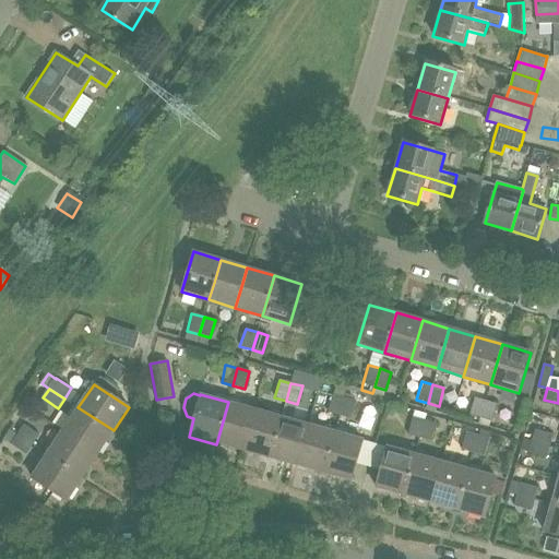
[(333,394),(328,413),(339,416),(344,397),(333,394)]
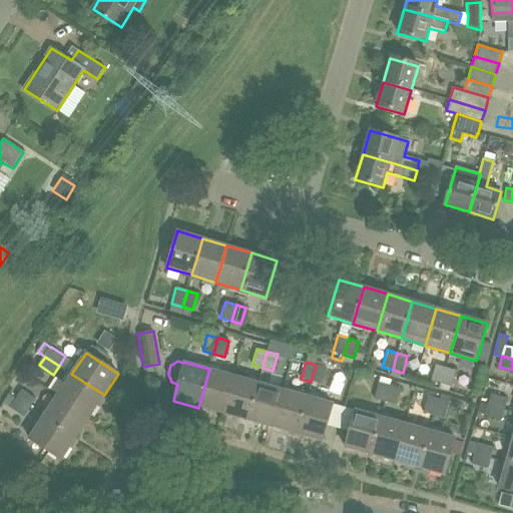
[(316,365),(311,382),(320,384),(322,385),(327,368),(316,365)]
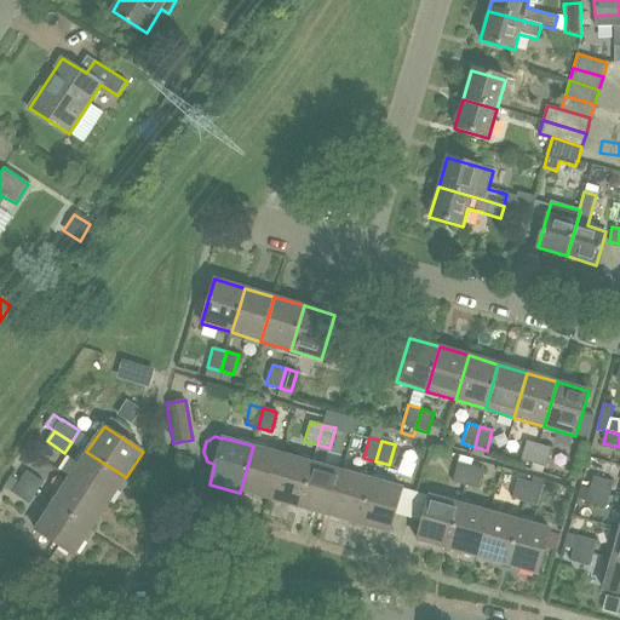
[(526,441),(521,460),(533,464),(539,445),(526,441)]
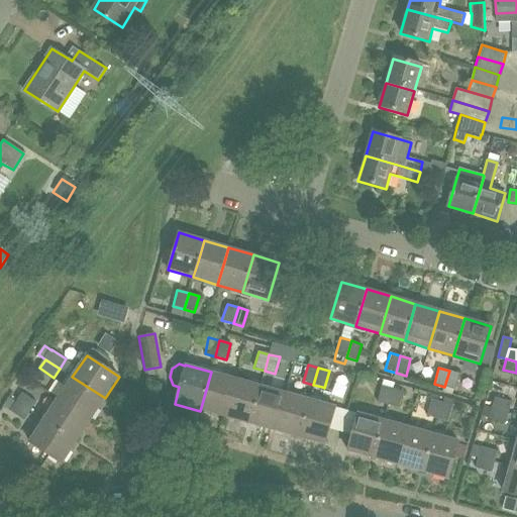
[(449,371),(444,387),(455,390),(459,374),(449,371)]
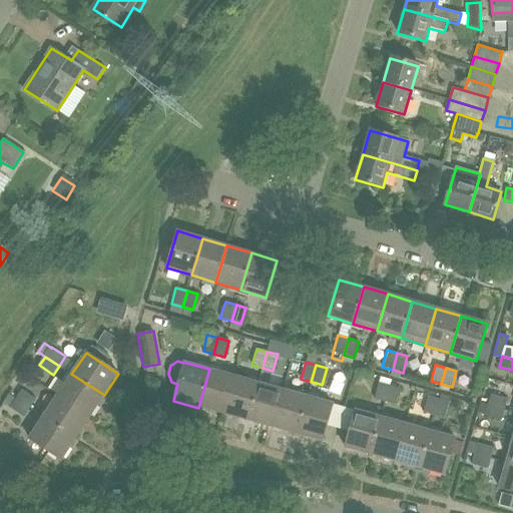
[(209,369),(198,408),(222,414),(233,376),(209,369)]
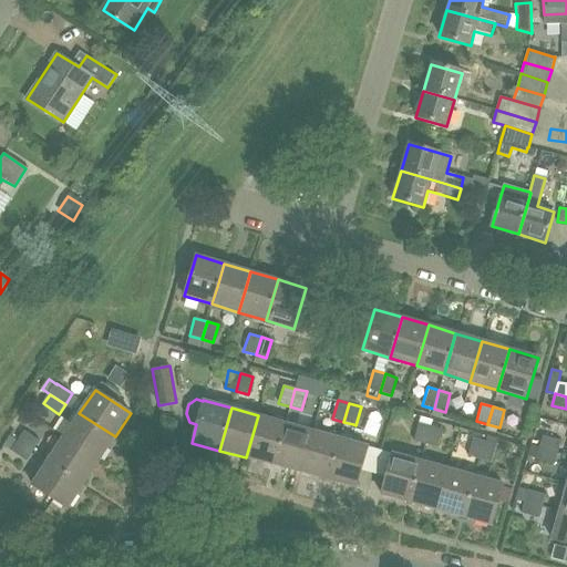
[(79,413),(64,437),(100,460),(115,436),(79,413)]
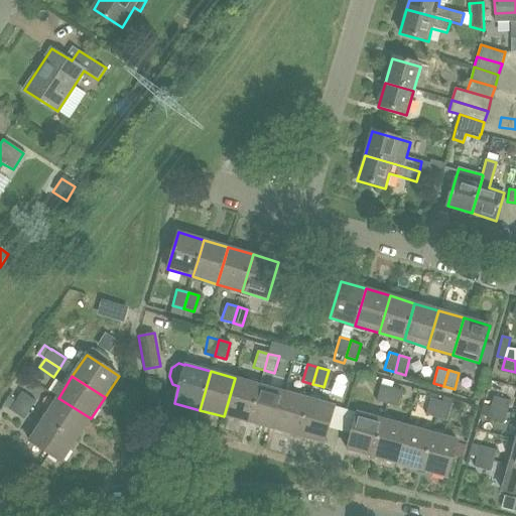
[(235,378),(224,416),(250,423),(260,385),(235,378)]
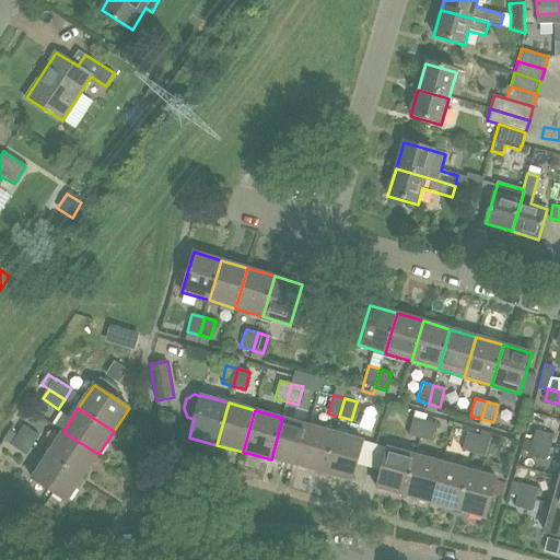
[(282,418),(271,459),(298,467),(308,424),(282,418)]
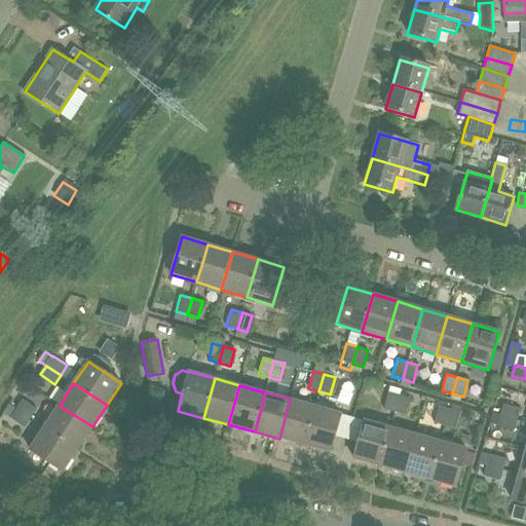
[(388,392),(383,409),(395,412),(399,396),(388,392)]
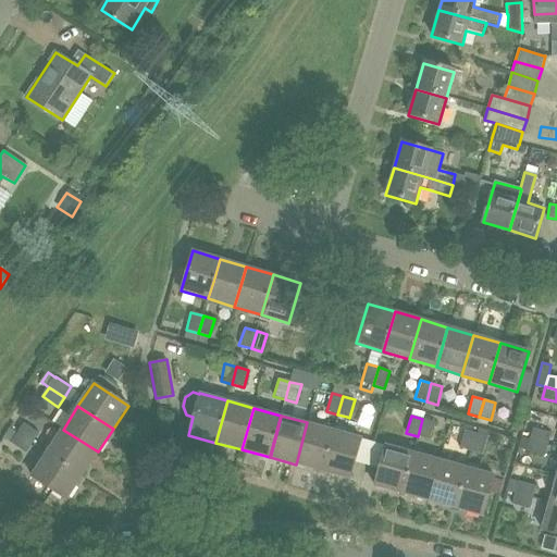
[(422,419),(418,436),(429,440),(434,422),(422,419)]
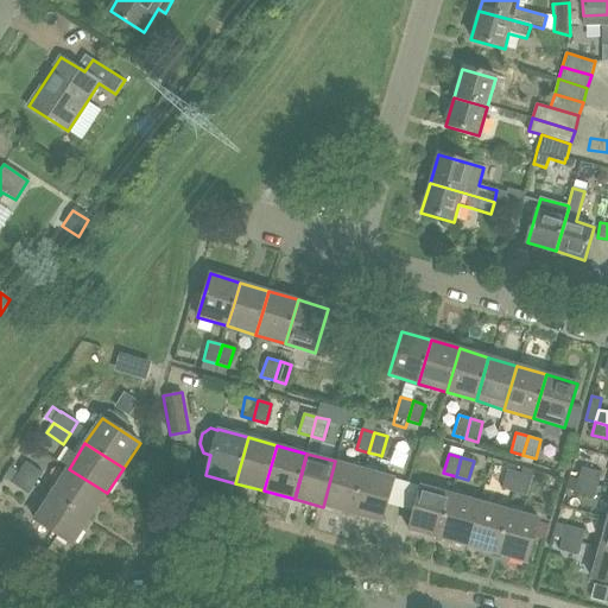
[(335,461),(323,507),(352,514),(365,469),(335,461)]
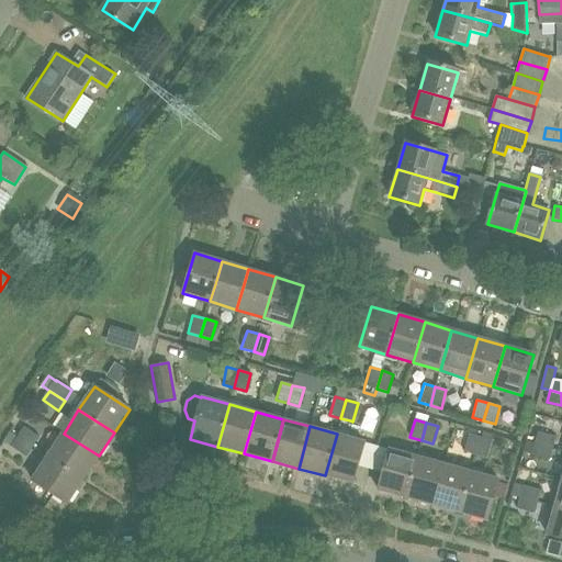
[(25,427),(19,438),(34,448),(41,437),(25,427)]
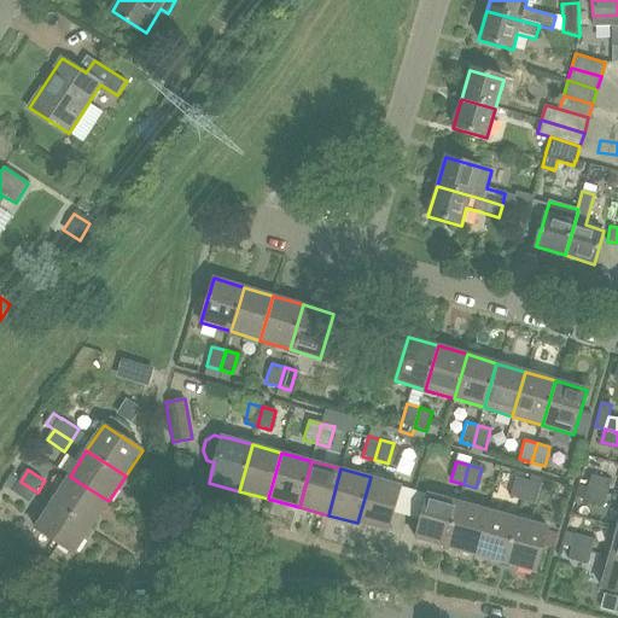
[(589,485),(588,488),(607,493),(611,481),(592,474),(592,476),(589,485)]
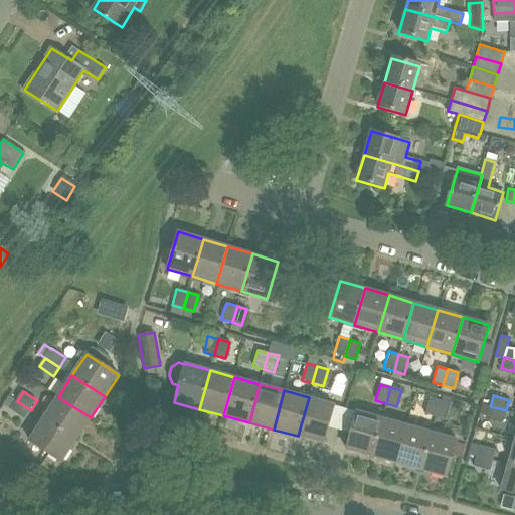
[(58,397),(44,418),(76,440),(91,417),(58,397)]
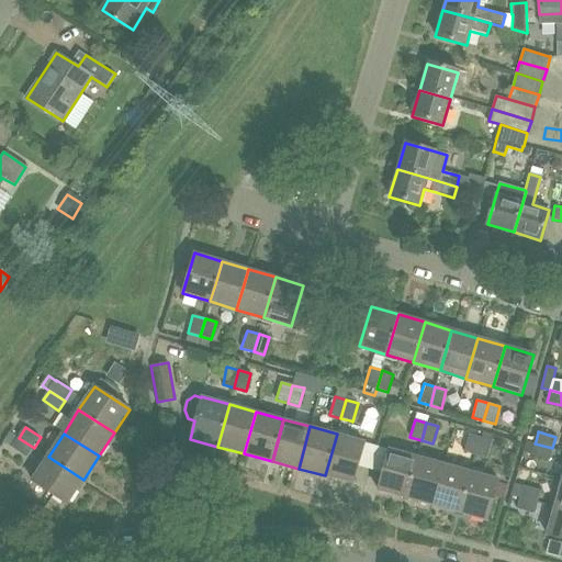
[(337,434),(325,475),(352,483),(364,441),(346,436),(337,434)]
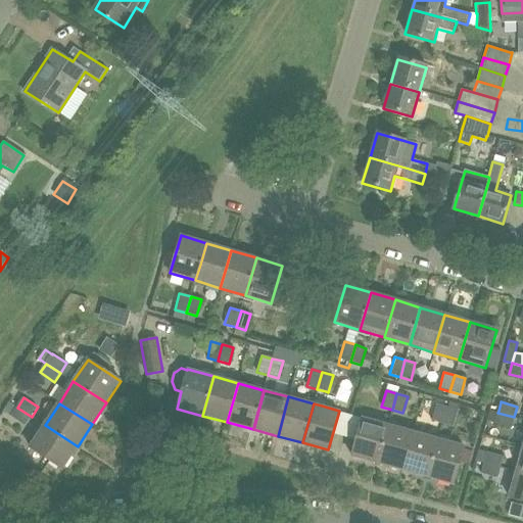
[(436,403),(431,421),(442,424),(447,408),(436,403)]
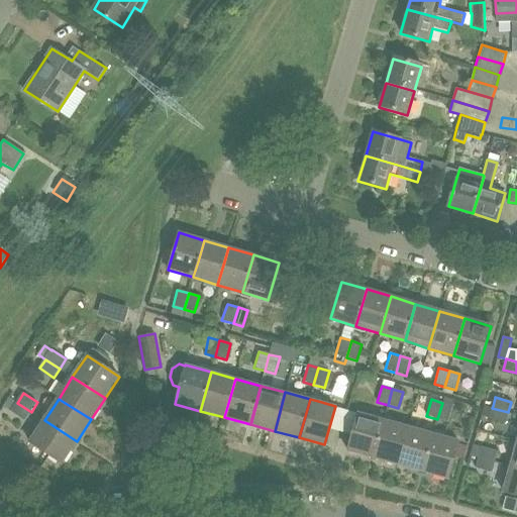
[(17,403),(11,411),(25,421),(31,412),(17,403)]
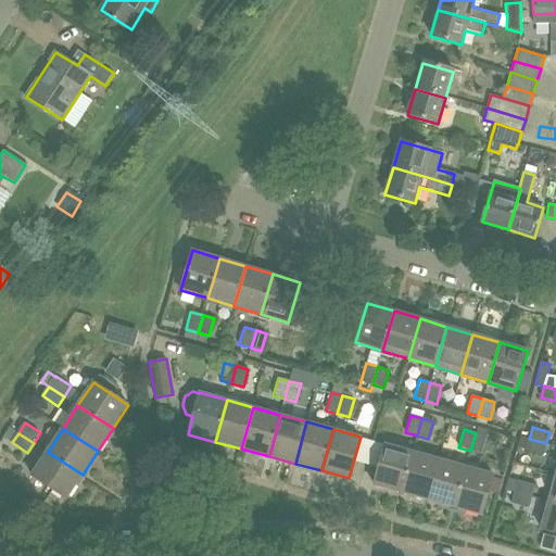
[(476,433),(470,451),(481,454),(485,436),(476,433)]
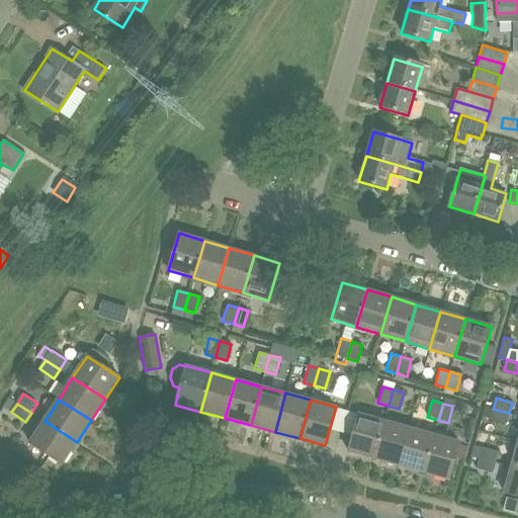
[(493,409),(491,419),(506,424),(509,413),(493,409)]
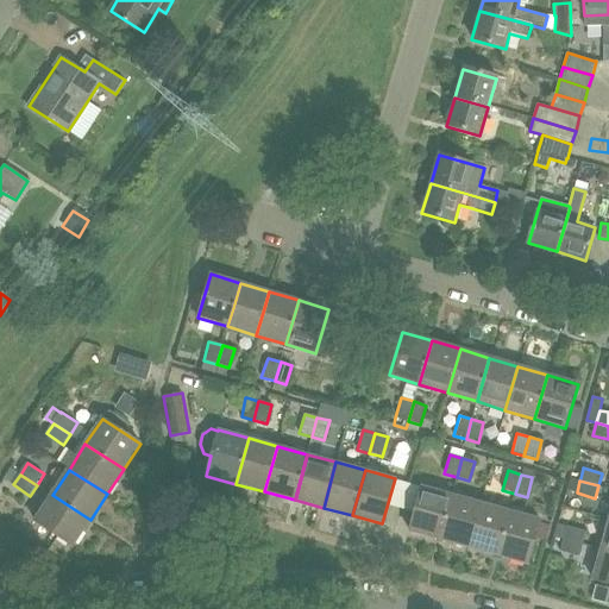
[(422,485),(409,531),(440,539),(452,494),(422,485)]
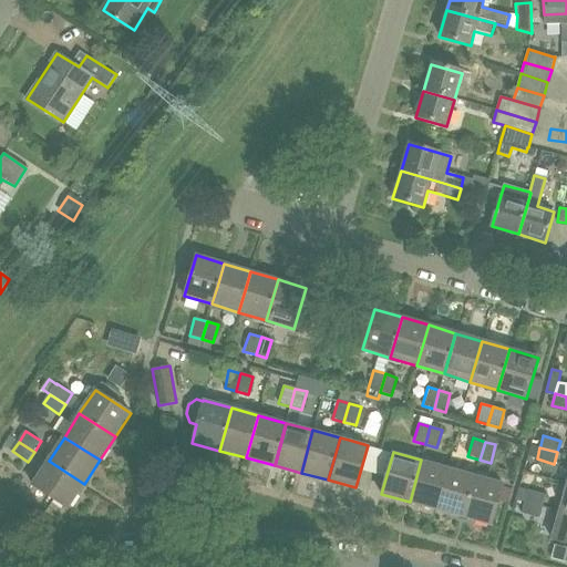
[(421,460),(410,502),(436,509),(447,468),(421,460)]
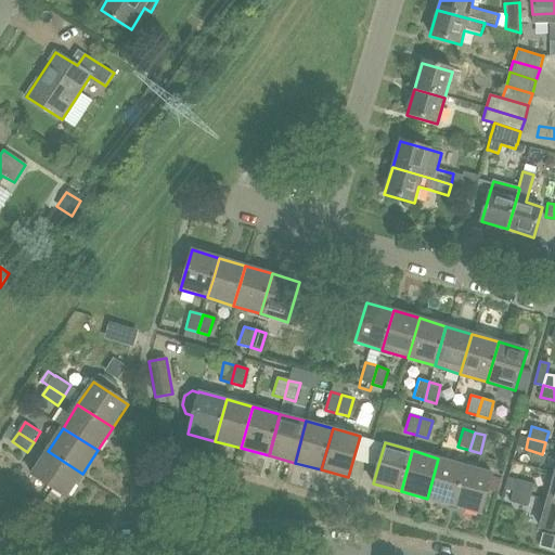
[(68,497),(82,474),(48,451),(33,474),(68,497)]
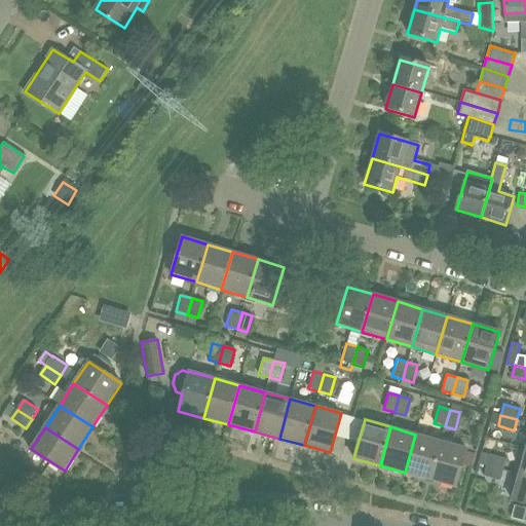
[(415,435),(405,473),(430,481),(442,442),(415,435)]
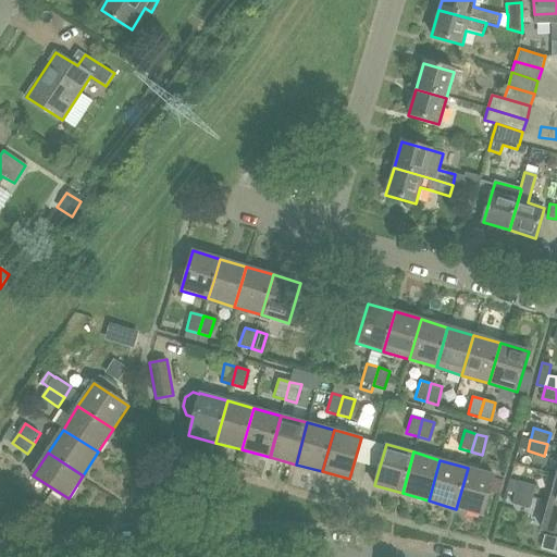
[(468,468),(456,509),(482,517),(494,475),(468,468)]
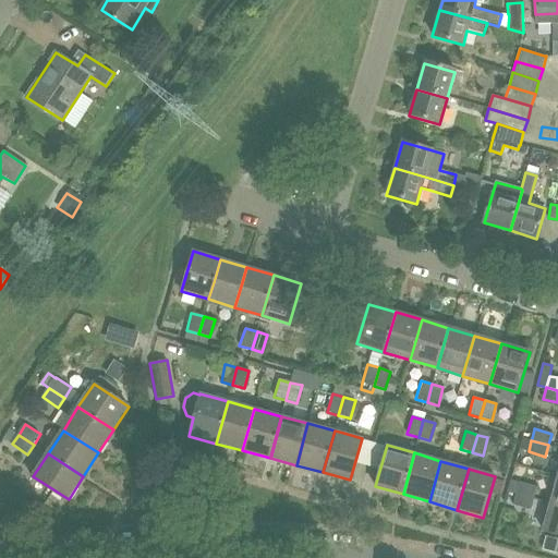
[(519,482),(516,494),(534,498),(537,487),(519,482)]
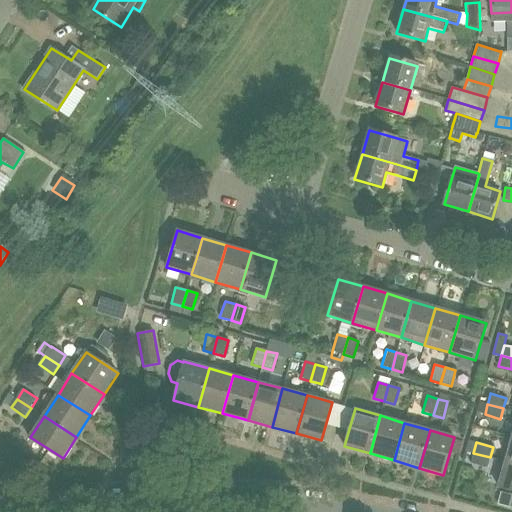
[(473,453),(471,463),(487,468),(490,457),(473,453)]
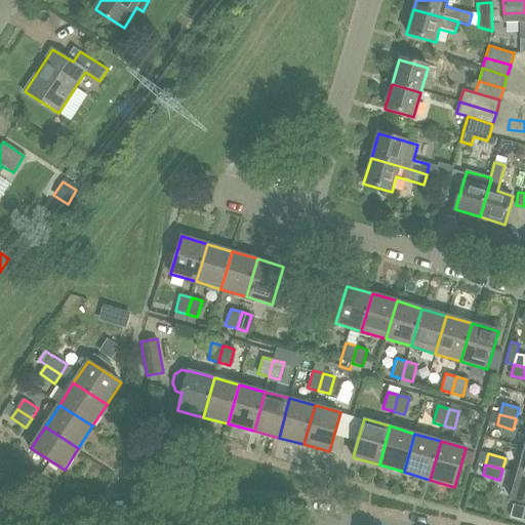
[(524,475),(518,473),(511,499),(524,502),(524,475)]
